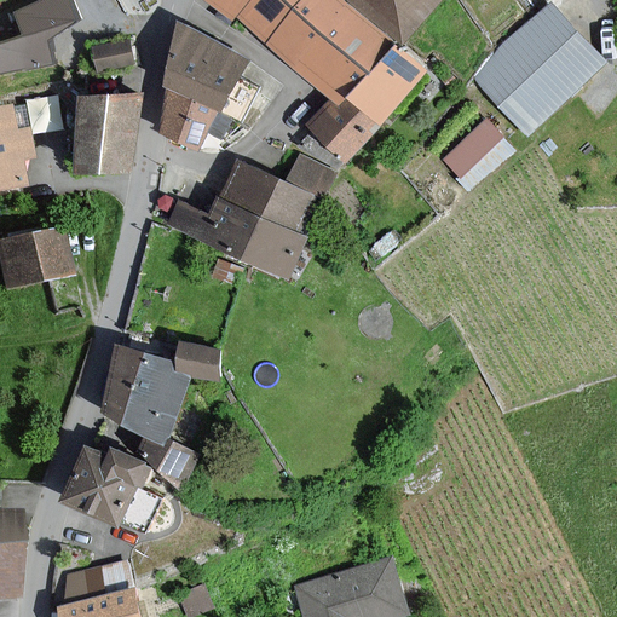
[(79,18),(73,0),(32,0),(11,7),(19,33),(0,39),(0,73),(57,56),(48,28),(79,18)]
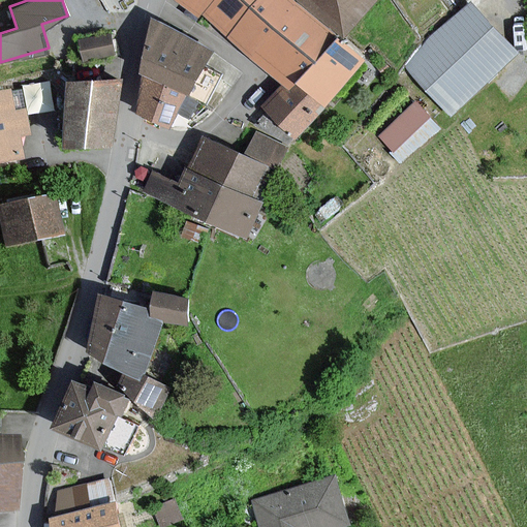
[(184,0),(200,13),(205,9),(212,0),(184,0)]
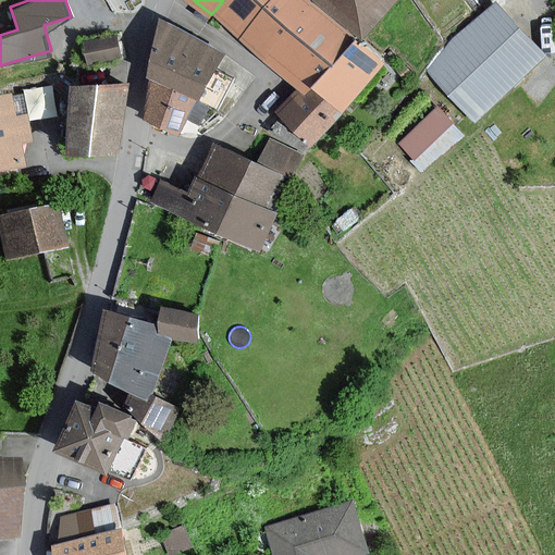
[(243,33),(270,0),(223,0),(216,10),(243,33)]
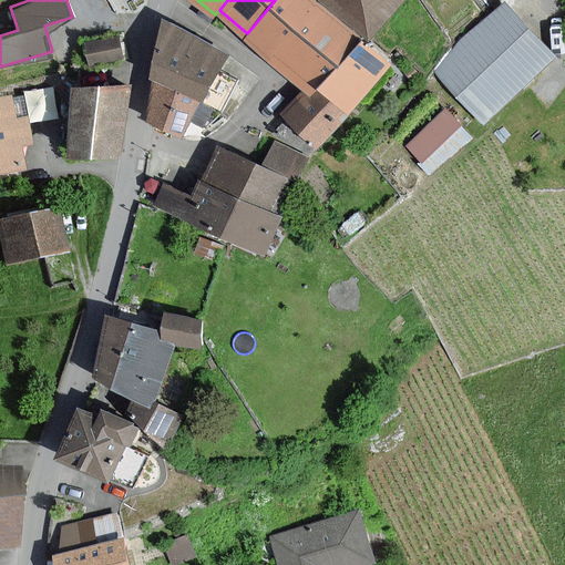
[(363,37),(320,0),(275,0),(247,33),(250,37),(293,72),(302,81),(306,83),(316,92),(322,84),(363,37)]
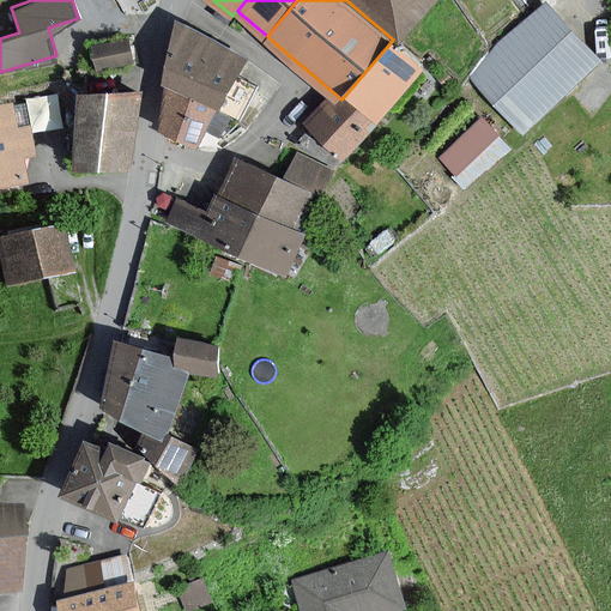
[(362,0),(401,34),(431,0),(362,0)]
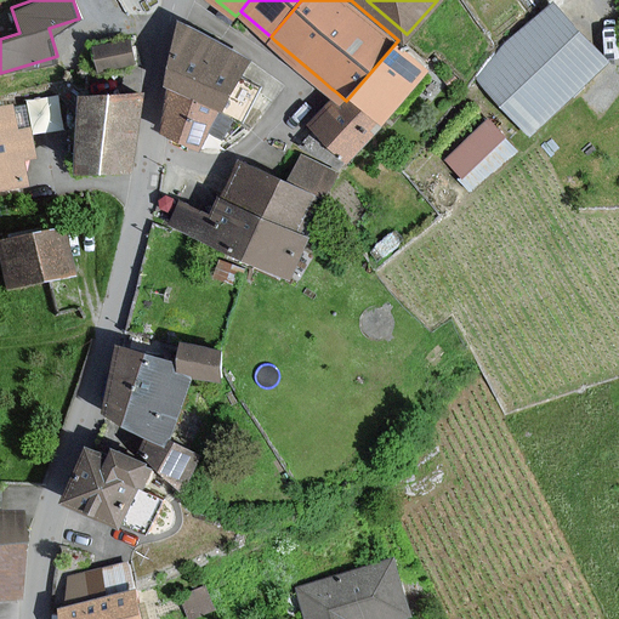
[(552,1),(477,71),(531,129),(607,60),(552,1)]
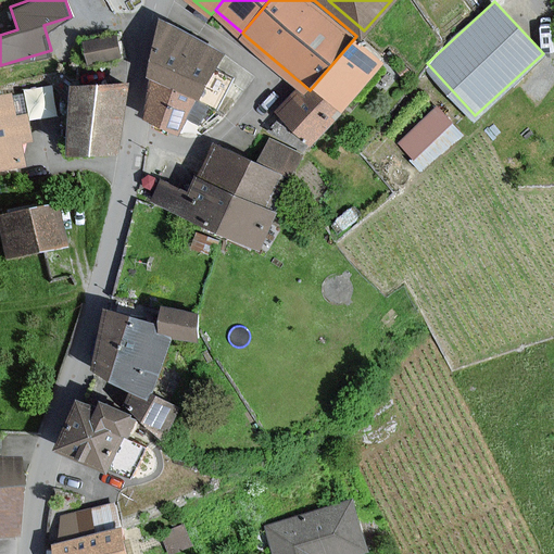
[(159,16),(148,77),(194,98),(199,90),(222,51),(159,16)]
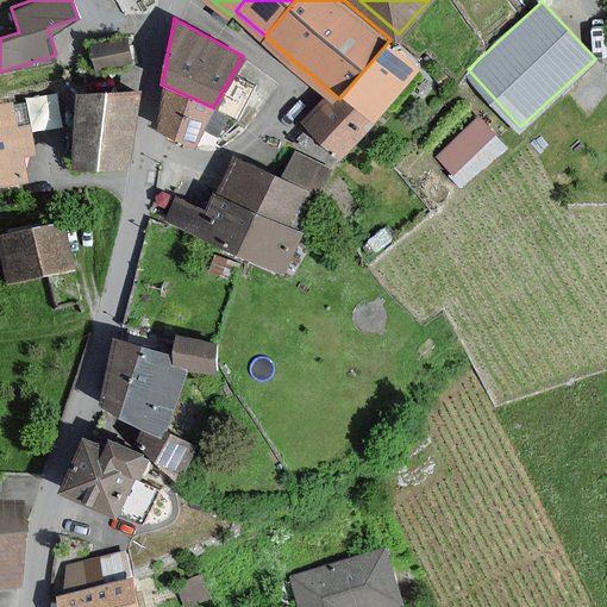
[(125,38),(91,45),(95,68),(130,61),(125,38)]
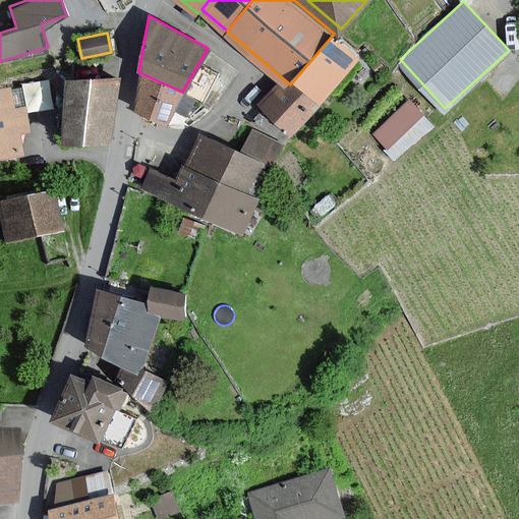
[(324,101),(361,56),(334,34),(296,77),(324,101)]
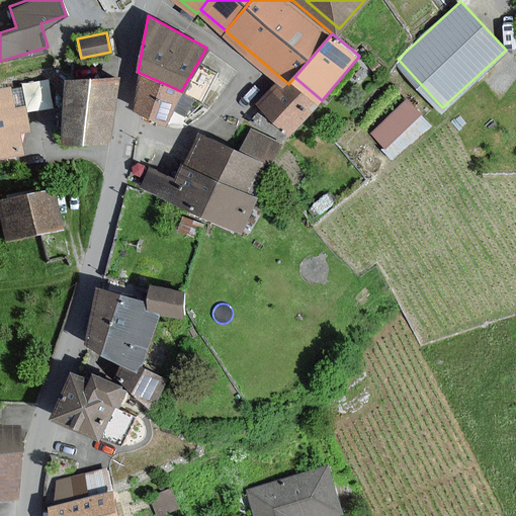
[(180,94),(181,91),(138,72),(133,109),(165,122),(171,106),(183,113),(192,98),(180,94)]
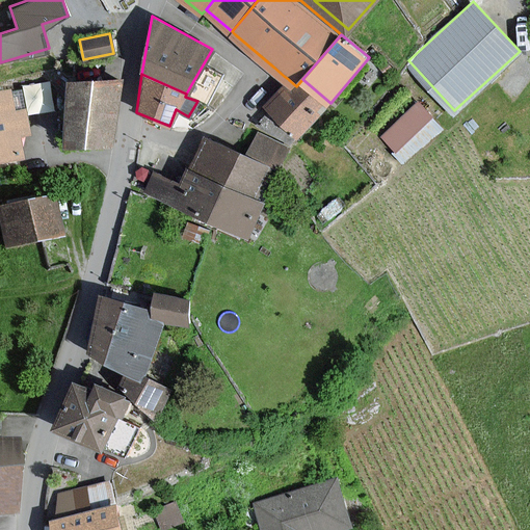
[(46,76),(20,79),(24,107),(49,104),(46,76)]
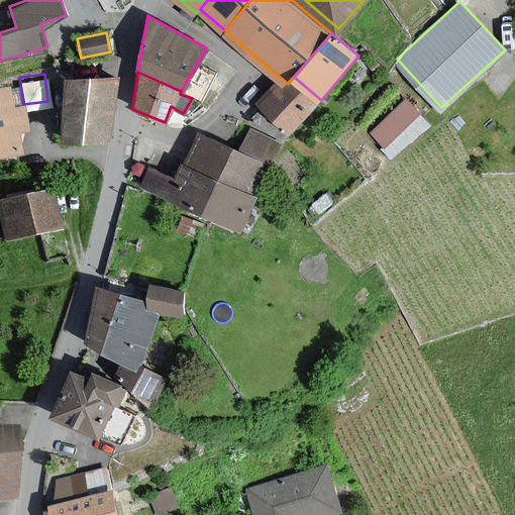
[(294,77),(288,84),(279,76),(258,100),(294,131),(321,100),(294,77)]
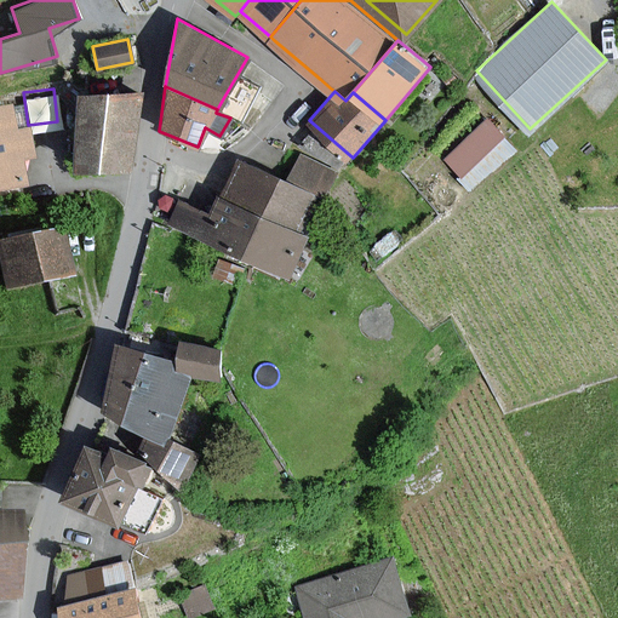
[(136,95),(79,96),(75,166),(125,169),(136,95)]
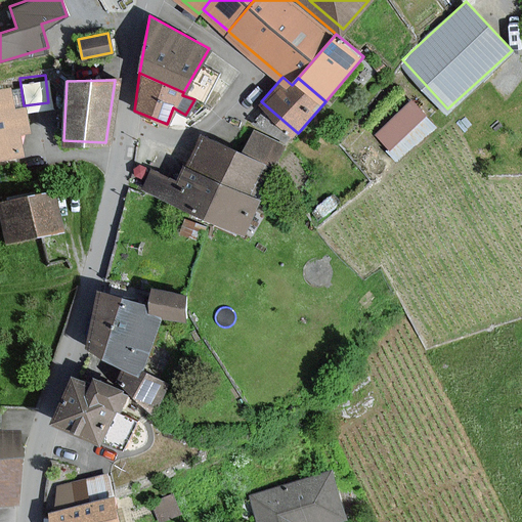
[(11,111),(8,89),(0,90),(0,157),(20,154),(16,133),(29,131),(25,109),(11,111)]
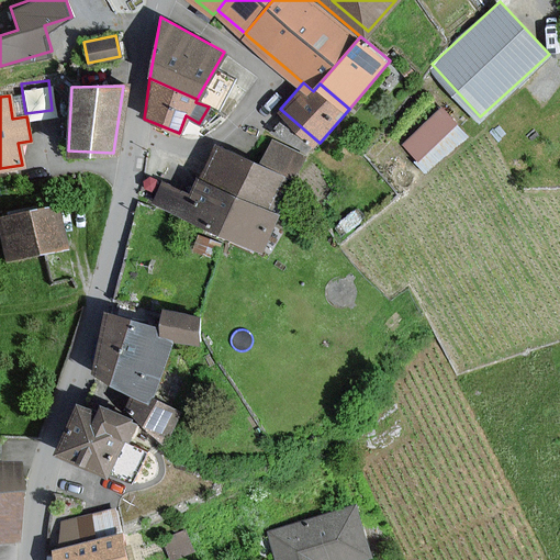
[(456,120),(443,105),(404,143),(418,157),(456,120)]
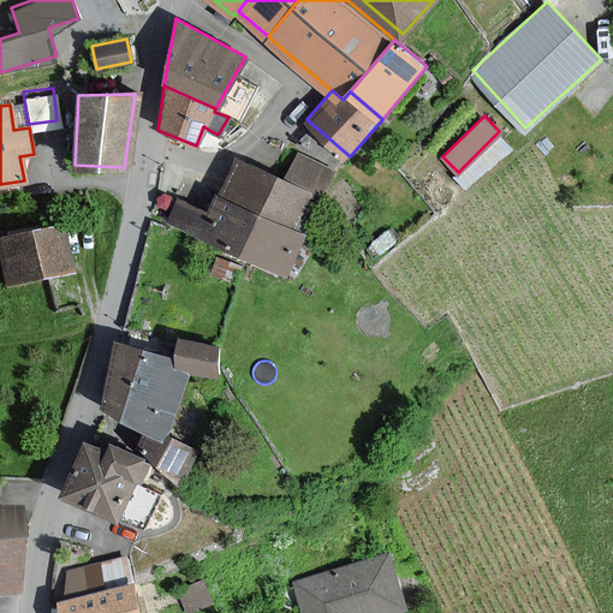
[(284,147),(274,171),(317,189),(326,192),(335,170),(284,147)]
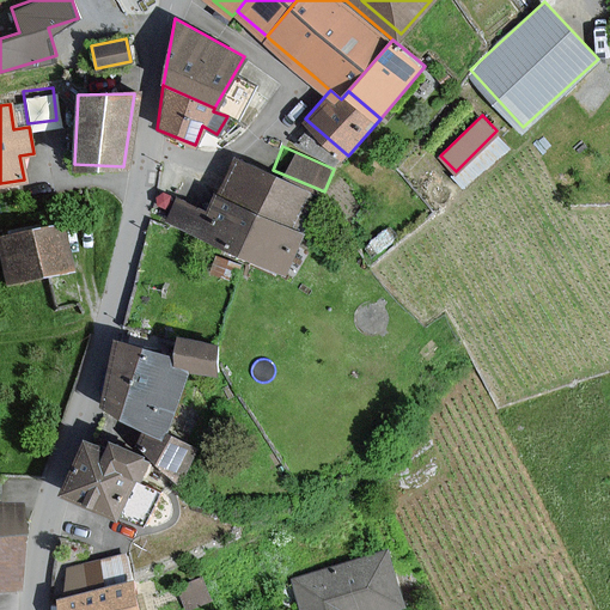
[(299,225),(316,188),(273,170),(237,154),(220,191),(299,225)]
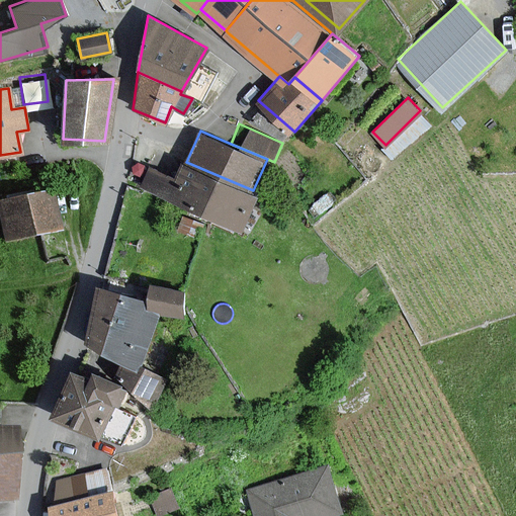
[(259,193),(253,190),(186,162),(183,160),(177,176),(150,165),(141,185),(244,229),(259,193)]
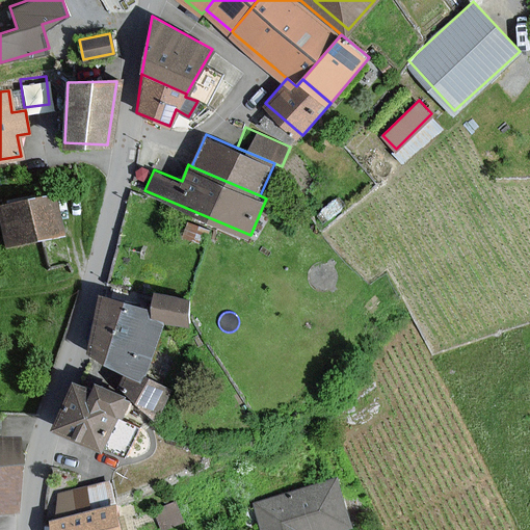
[(50,194),(0,206),(0,226),(4,245),(58,233),(50,194)]
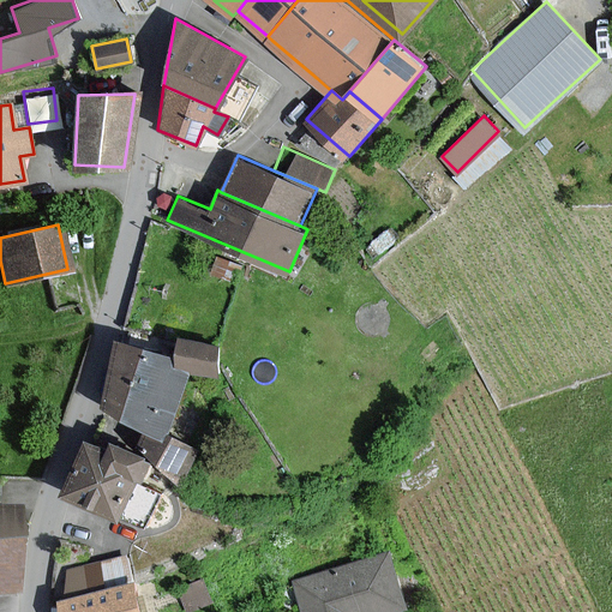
[(173,358),(172,367),(187,370),(211,372),(214,347),(174,341),(173,358)]
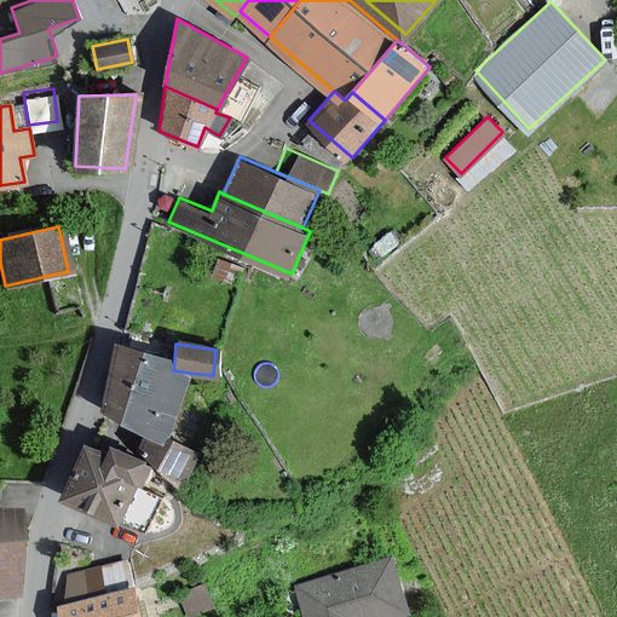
[(145,431),(163,439),(189,373),(173,370),(174,361),(115,345),(102,410),(145,431)]
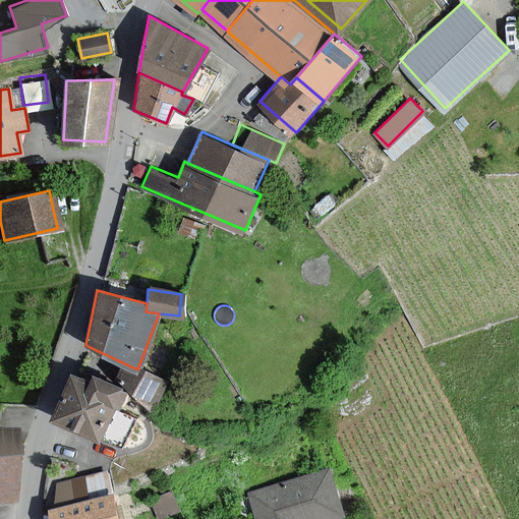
[(162,381),(137,369),(122,362),(116,377),(150,406),(162,381)]
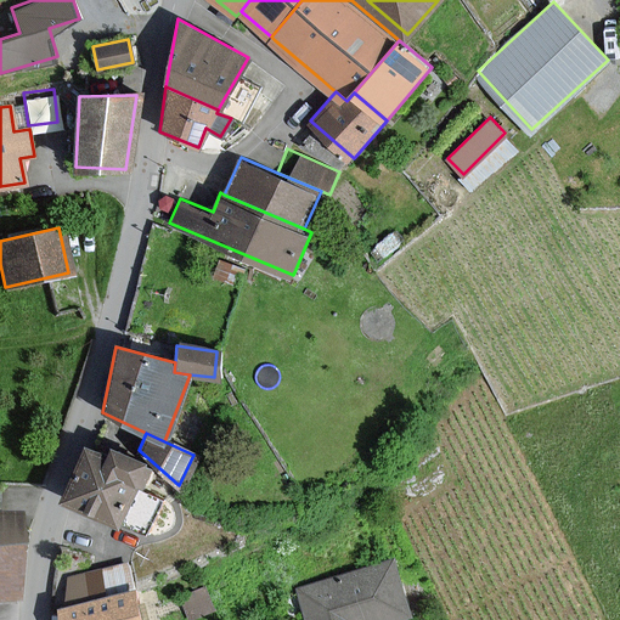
[(140,488),(148,466),(108,450),(106,455),(83,446),(61,499),(118,522),(134,485),(140,488)]
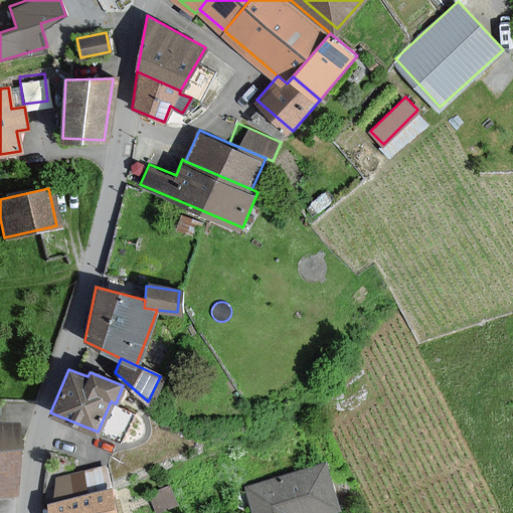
[(0,498),(15,498),(13,421),(0,421),(0,498)]
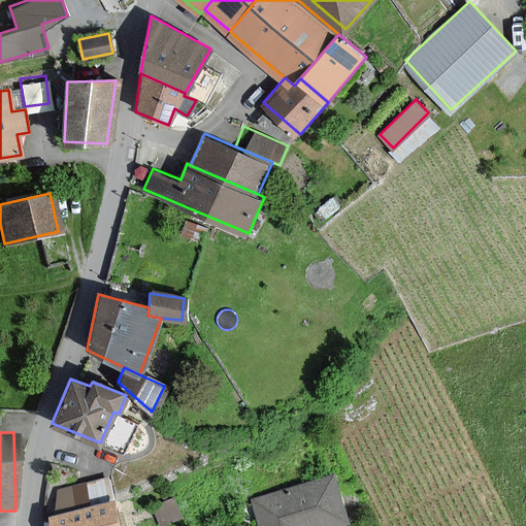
[(326,525),(349,519),(333,472),(255,497),(263,525),(326,525)]
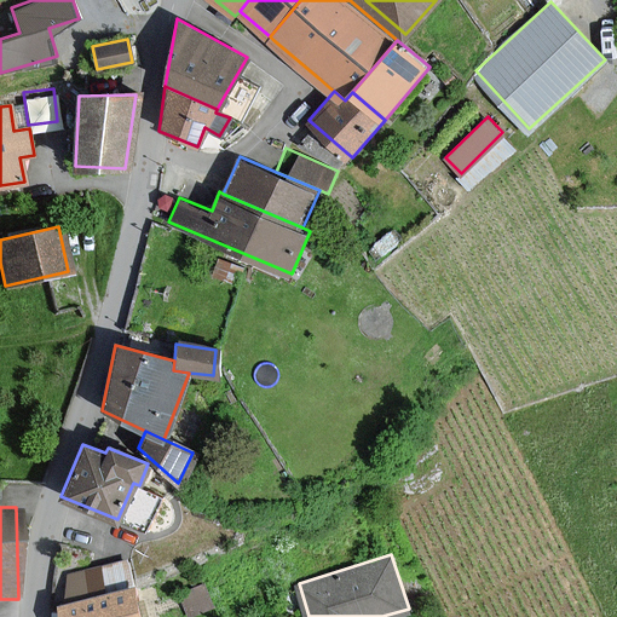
[(133,578),(128,558),(65,572),(71,594),(64,595),(69,616),(146,616),(137,577),(133,578)]
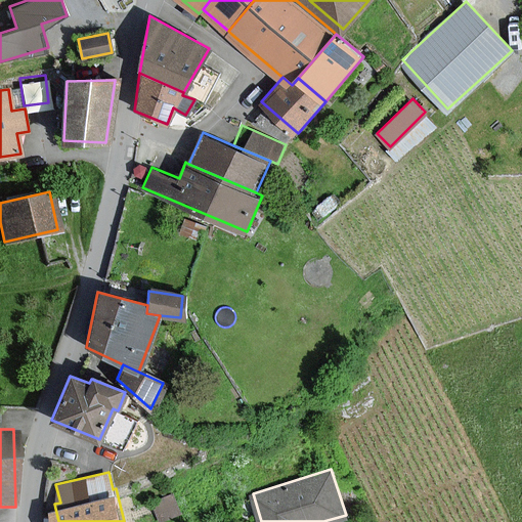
[(179,511),(172,492),(153,501),(160,519),(179,511)]
